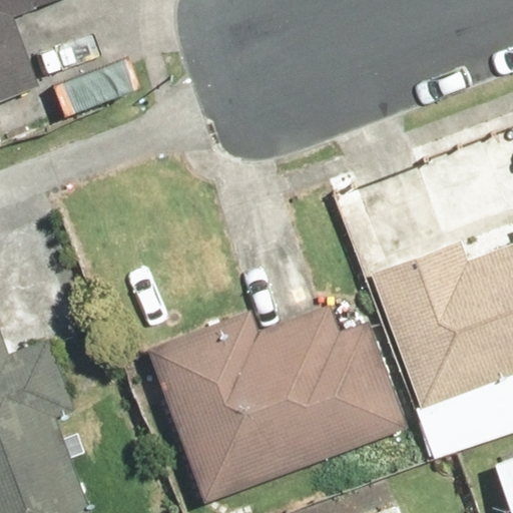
[(9,21),(62,0),(0,0),(0,107),(37,93),(9,21)]
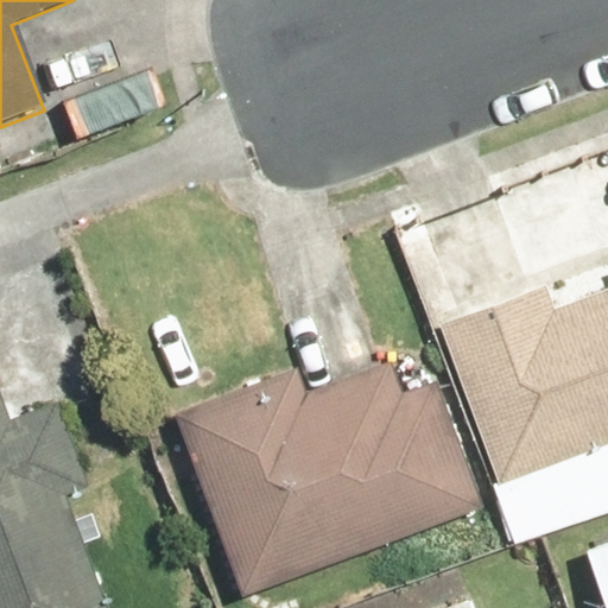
[(607,285),(551,306),(544,287),(437,327),(495,485),(607,443),(607,285)]
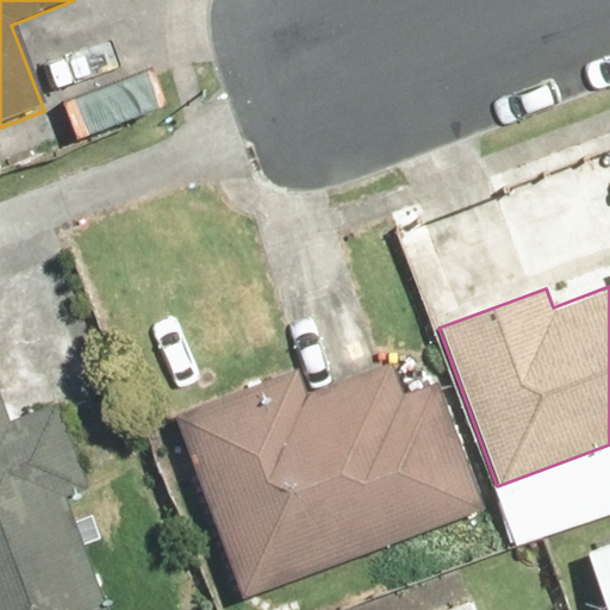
[(304,367),(169,421),(241,604),(489,506),(439,379),(409,391),(394,356),(312,388),(304,367)]
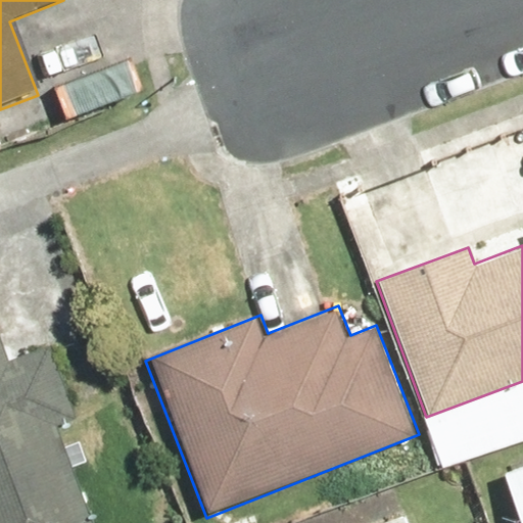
[(0,354),(0,522),(90,522),(54,428),(73,421),(43,343),(1,359),(0,354)]
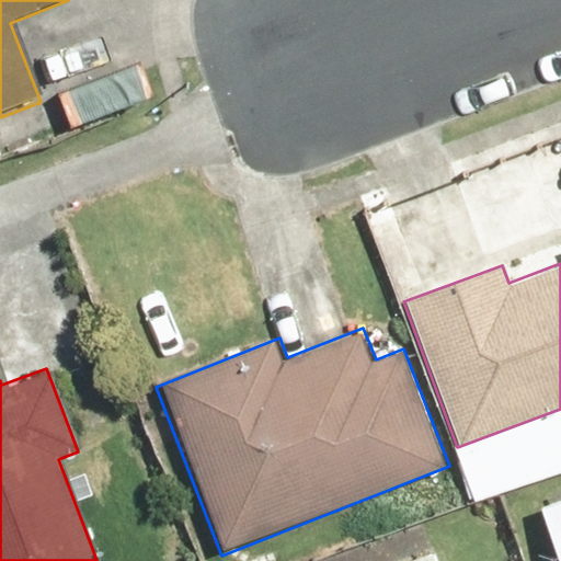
[(552,560),(560,560),(560,502),(537,511),(552,560)]
